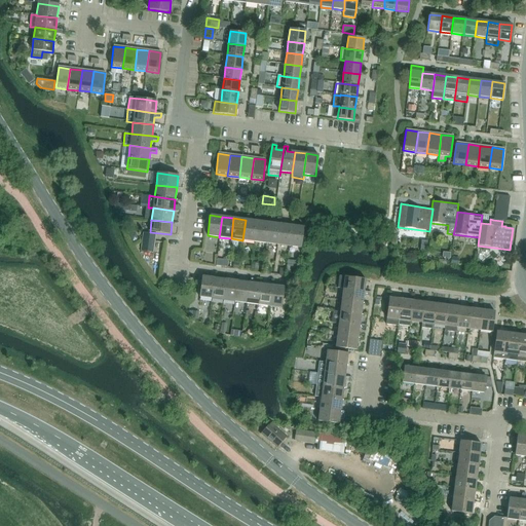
[(246,220),(242,240),(254,241),(257,221),(246,220)]
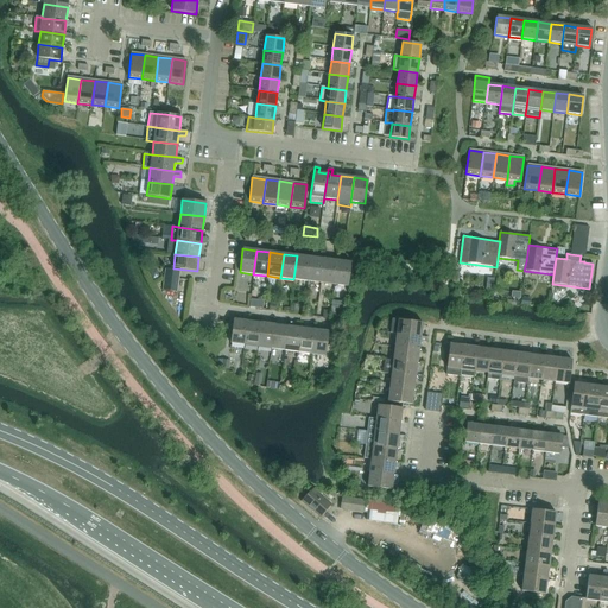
[(297,255),(293,279),(308,282),(310,258),(297,255)]
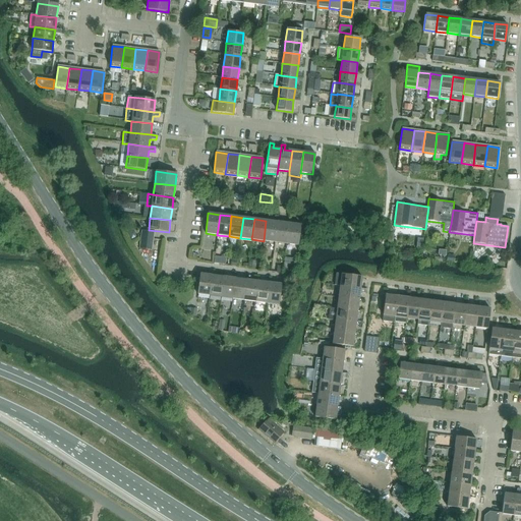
[(266,221),(264,241),(275,242),(278,222),(266,221)]
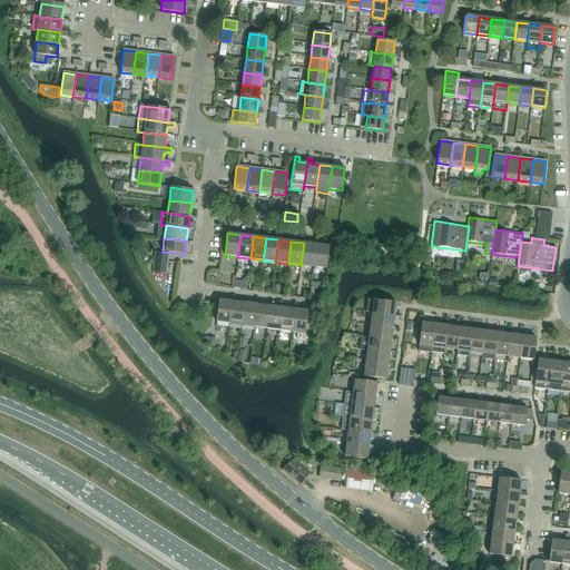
[(304,243),(301,265),(313,267),(316,245),(304,243)]
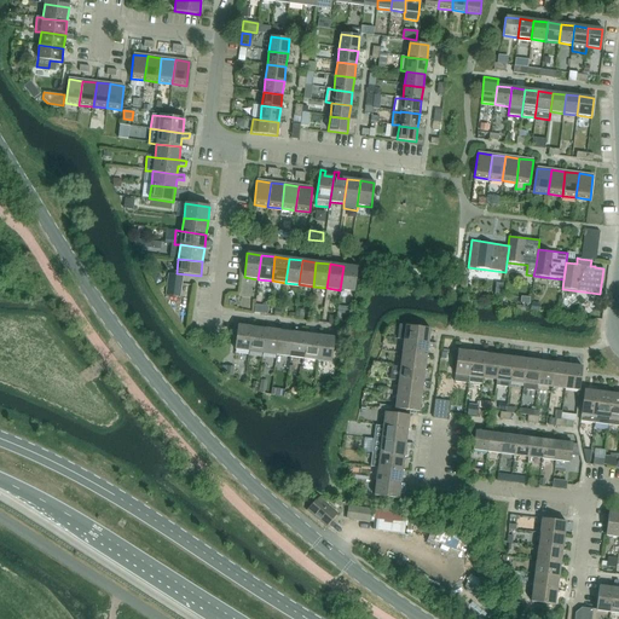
[(343,266),(340,290),(354,291),(358,267),(343,266)]
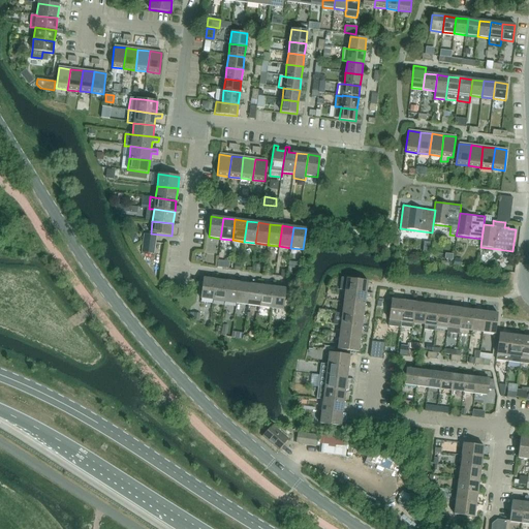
[(156,236),(144,235),(142,253),(154,254),(156,236)]
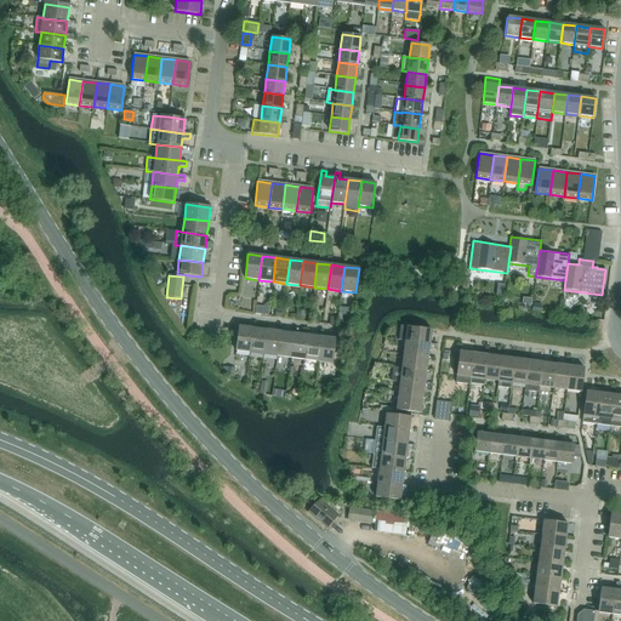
[(269,308),(256,306),(255,314),(268,315),(269,308)]
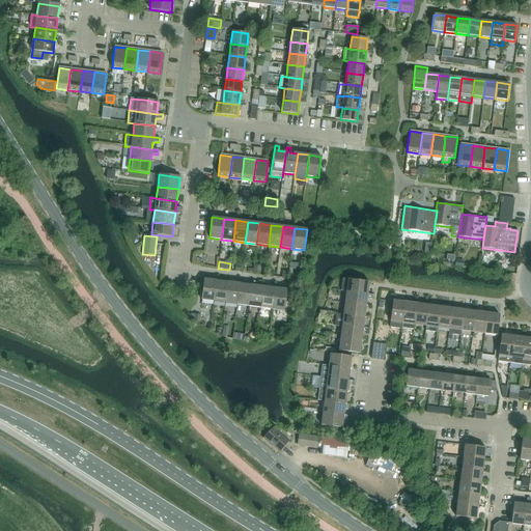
[(201,300),(214,302),(216,280),(204,279),(201,300)]
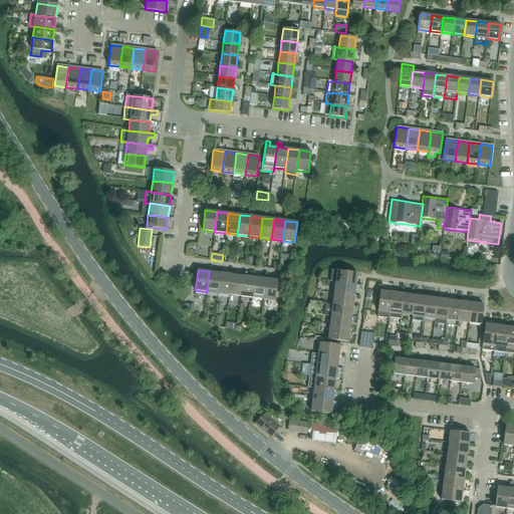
[(357,273),(336,271),(331,270),(329,282),(335,282),(355,285),(357,273)]
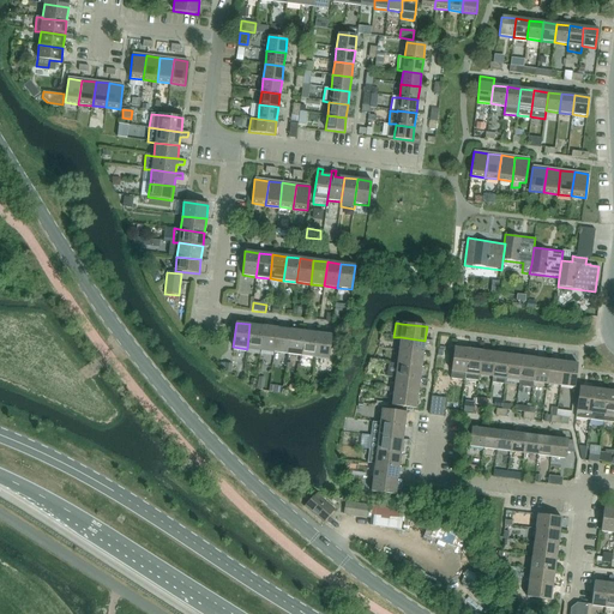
[(250,324),(247,349),(260,350),(264,326),(250,324)]
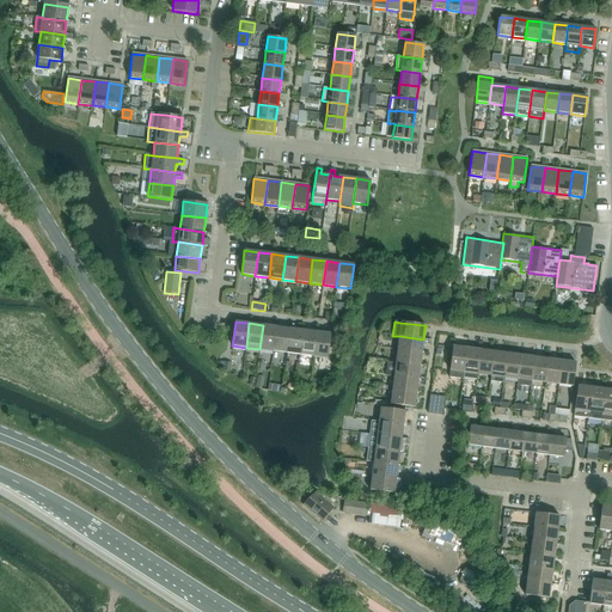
[(263,325),(259,349),(273,352),(276,326),(263,325)]
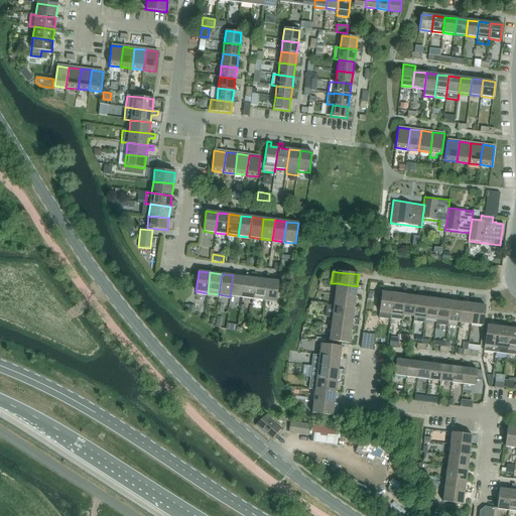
[(233,275),(230,296),(242,297),(244,277),(233,275)]
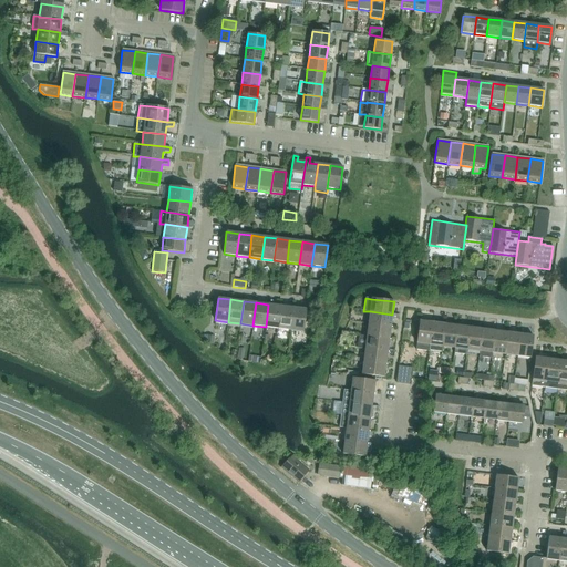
[(268,305),(266,327),(278,329),(281,306),(268,305)]
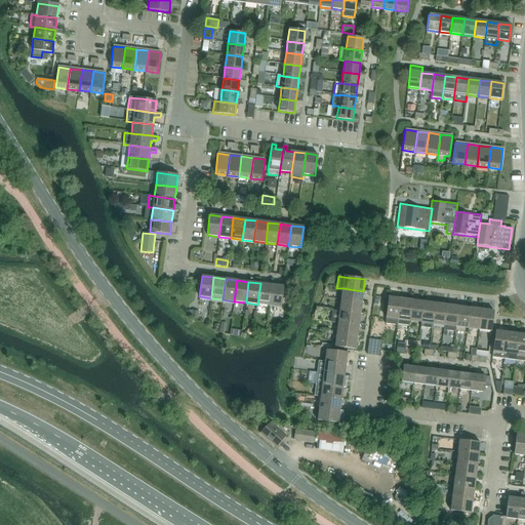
[(260,283),(257,305),(269,306),(272,285),(260,283)]
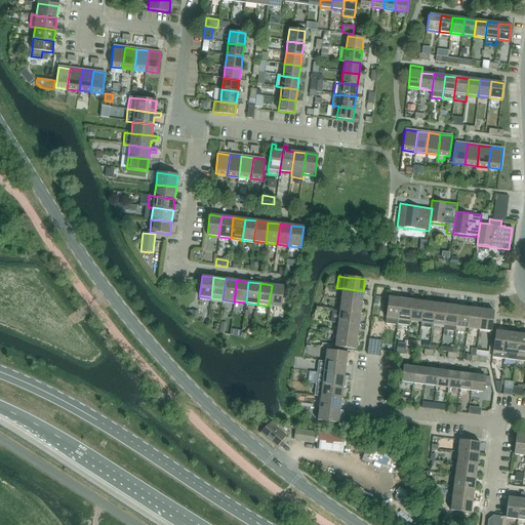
[(272,285),(269,306),(281,308),(283,286),(272,285)]
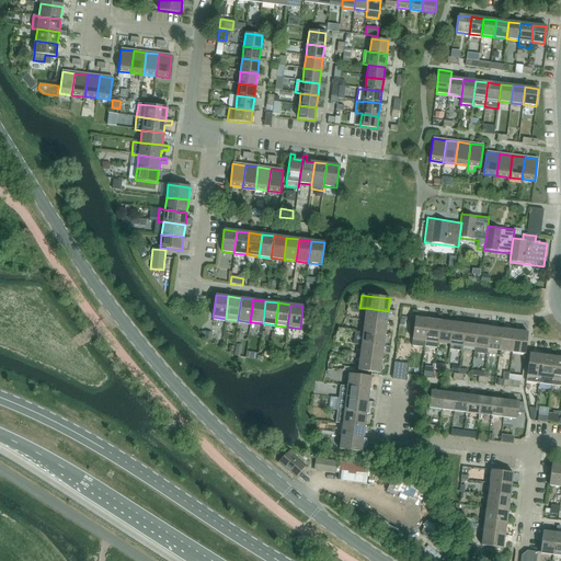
[(364,320),(387,323),(388,316),(393,317),(395,312),(388,311),(366,308),(364,320)]
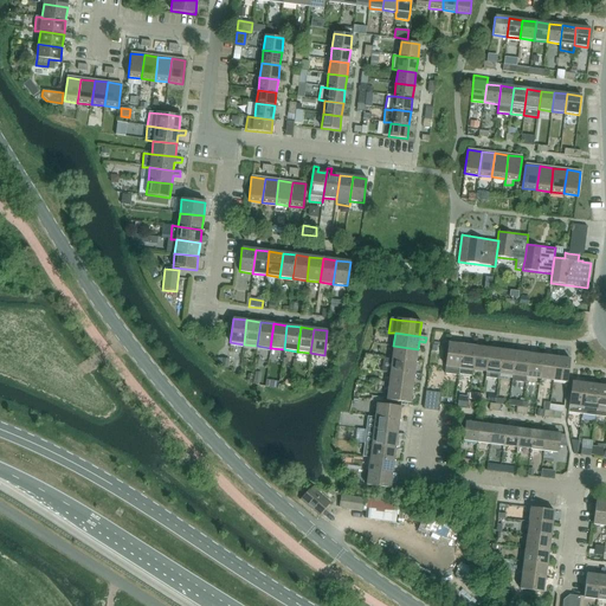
[(444,374),(458,375),(462,345),(449,343),(444,374)]
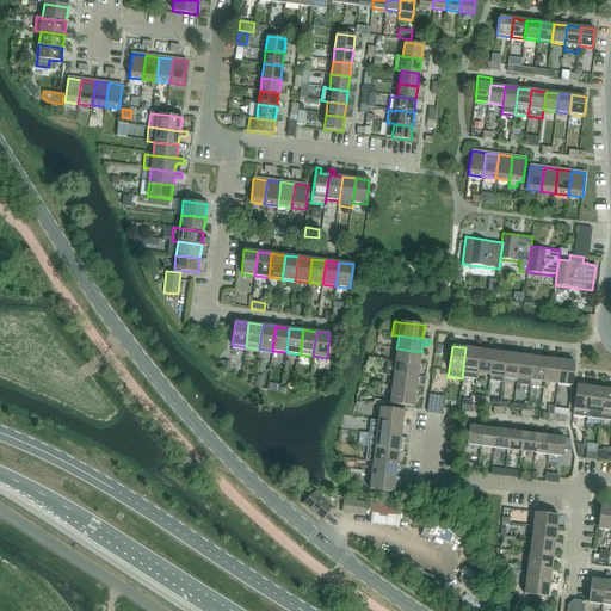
[(476,374),(480,350),(466,347),(462,378),(463,378),(476,380),(476,374)]
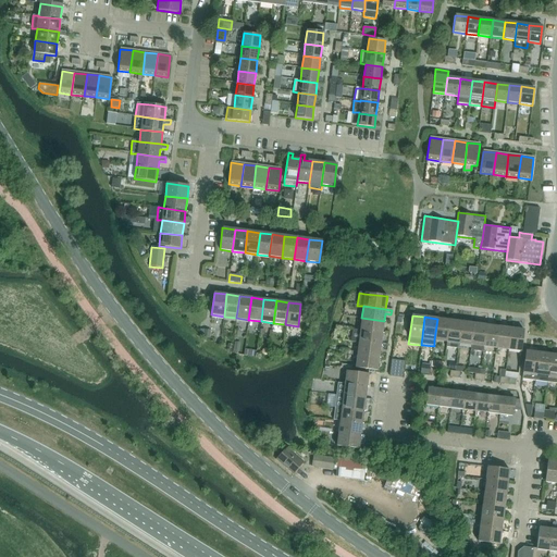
[(384,321),(361,318),(360,330),(360,331),(382,333),(384,321)]
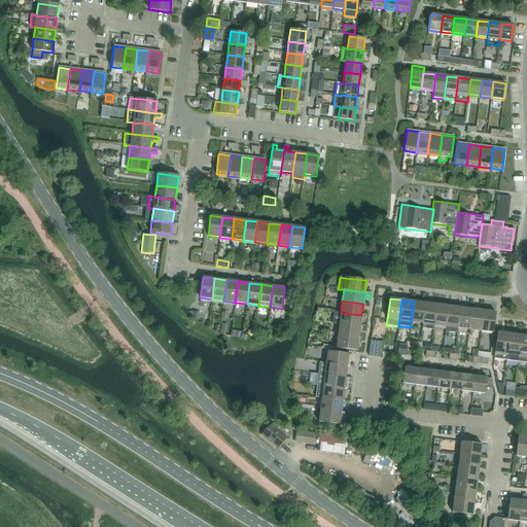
[(411,322),(422,323),(425,303),(414,302),(411,322)]
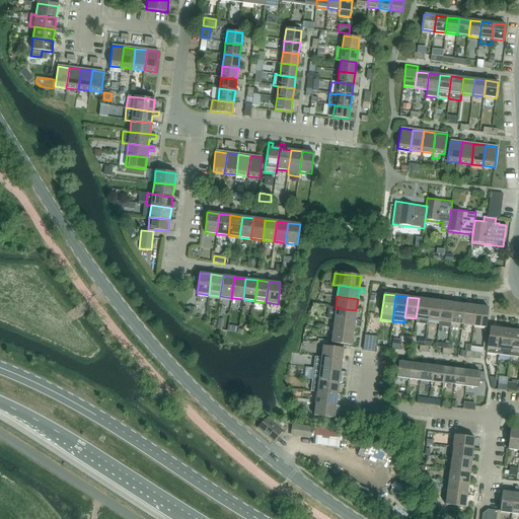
[(419,298),(416,318),(417,318),(416,323),(427,325),(428,320),(430,300),(419,298)]
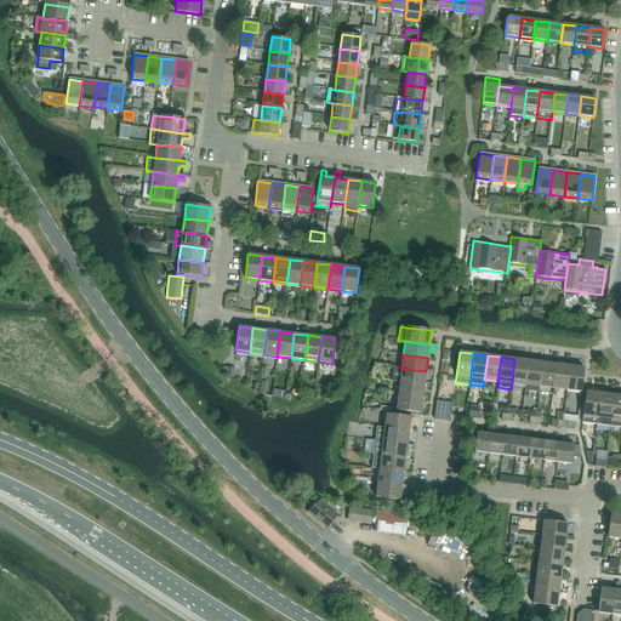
[(512,383),(525,385),(529,360),(514,359),(512,383)]
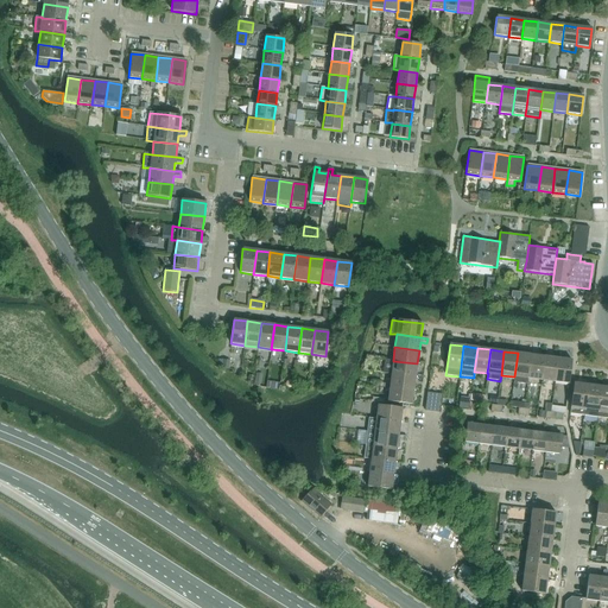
[(527,385),(527,379),(531,355),(518,353),(514,377),(513,382),(527,385)]
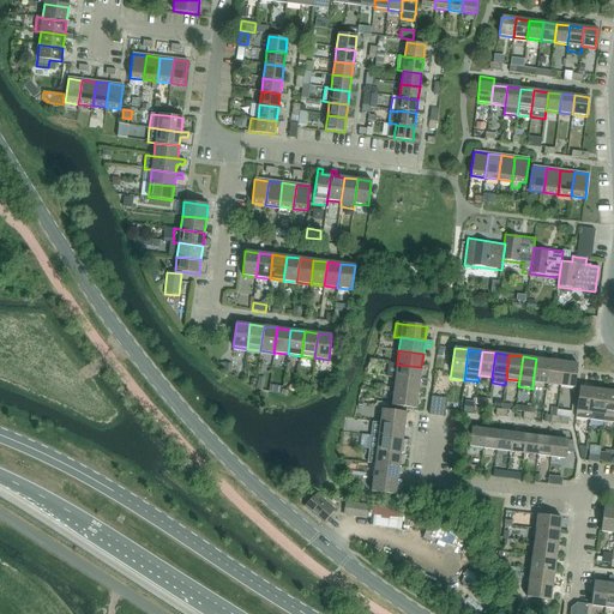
[(536,359),(533,383),(547,384),(549,360),(536,359)]
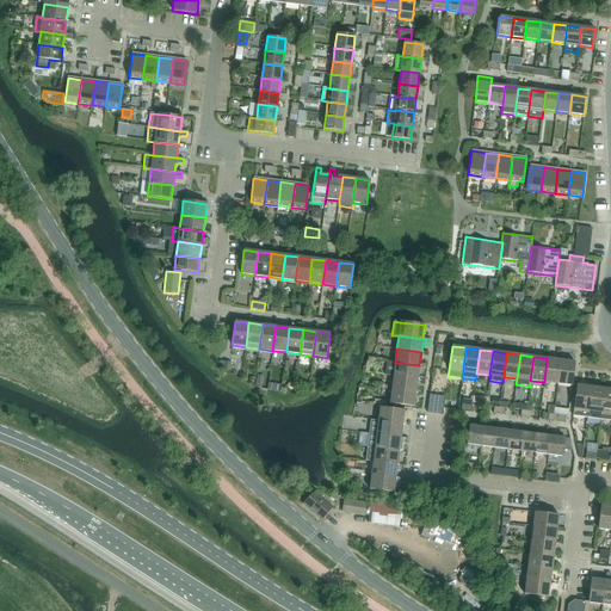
[(547,358),(544,382),(557,384),(561,360),(547,358)]
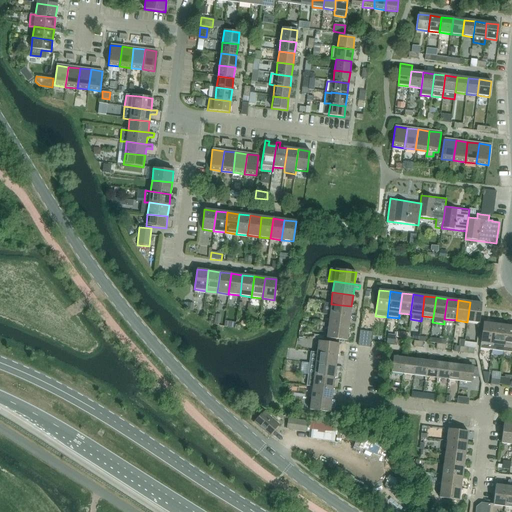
[(187,302),(186,309),(186,310),(187,310),(193,311),(194,304),(187,302)]
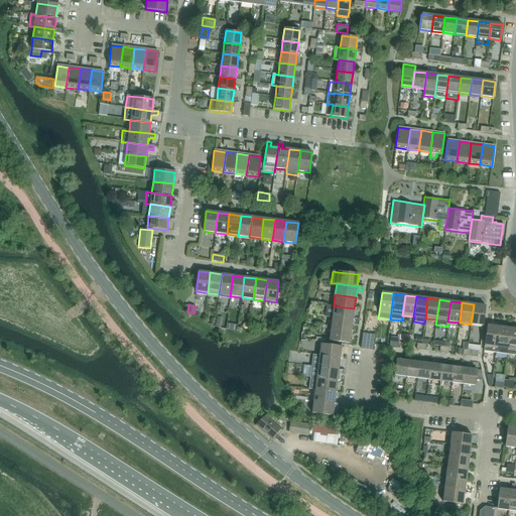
[(474,304),(471,325),(483,326),(485,305),(474,304)]
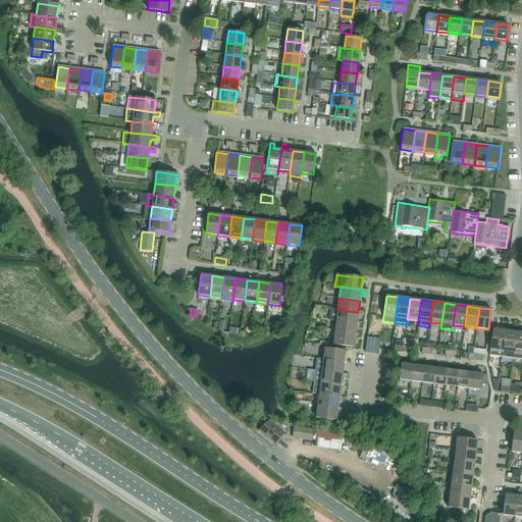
[(336,321),(357,324),(358,312),(337,310),(337,309),(330,309),(328,321),(335,321),(336,321)]
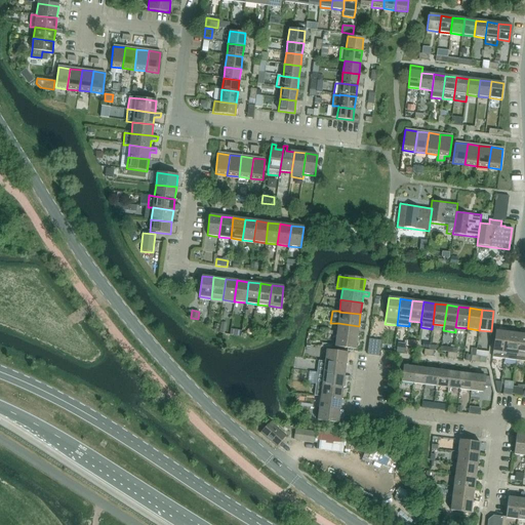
[(338,323),(337,323),(336,334),(357,337),(359,326),(338,323)]
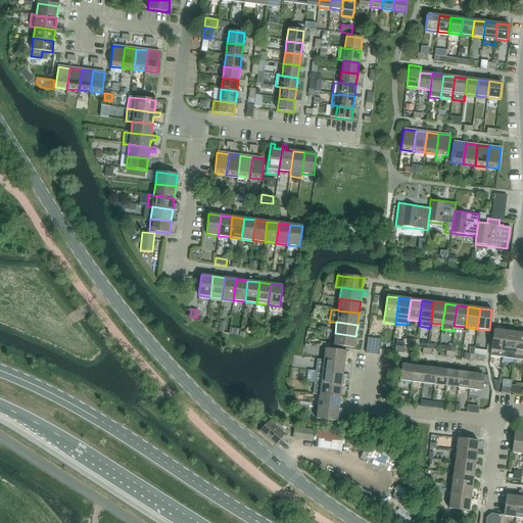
[(502,358),(506,331),(493,329),(490,349),(490,355),(502,358)]
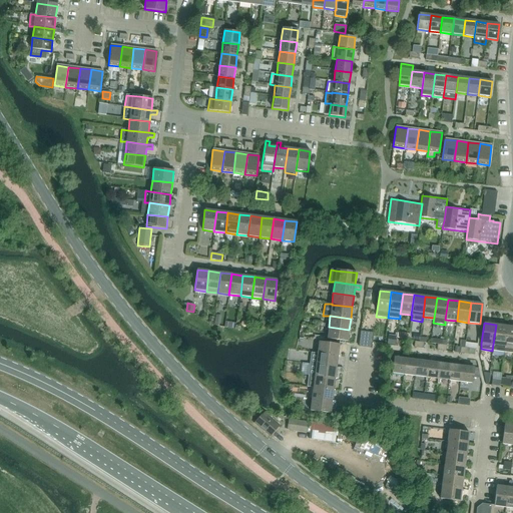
[(504,352),(507,326),(496,325),(492,351),(504,352)]
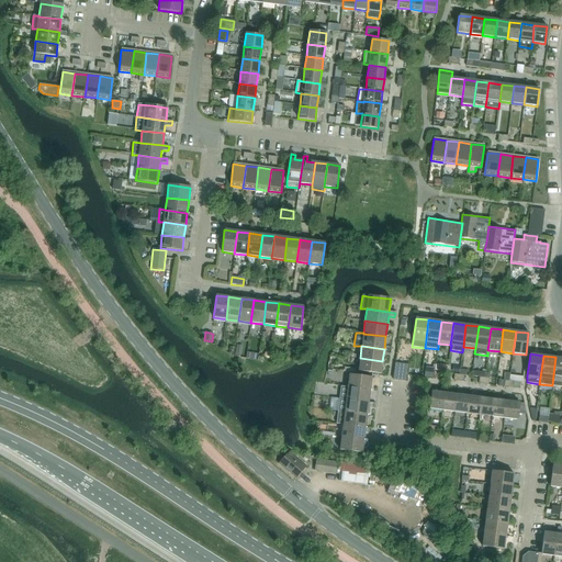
[(561,386),(561,358),(555,357),(552,385),(561,386)]
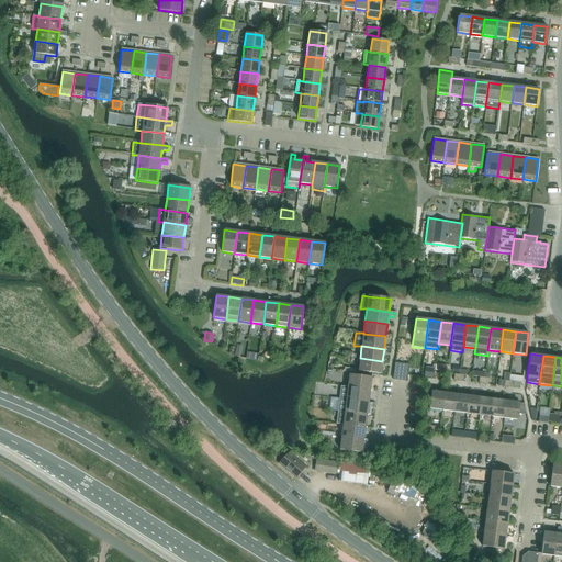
[(382,361),(360,358),(359,371),(381,374),(382,361)]
